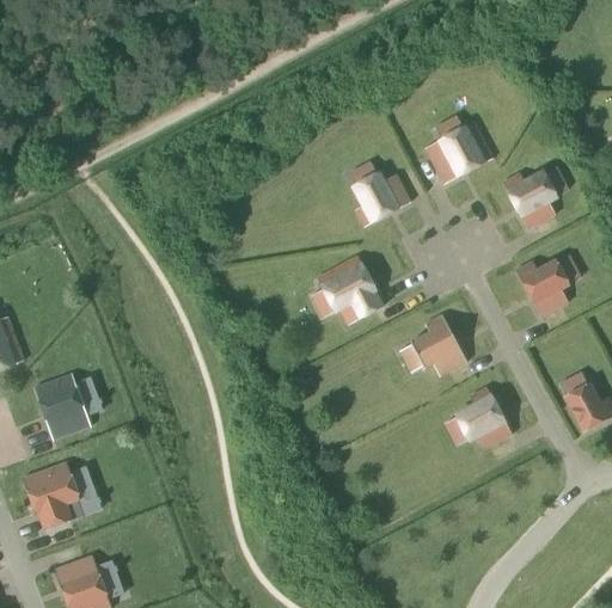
[(475,122),(424,148),(444,183),(494,157),(475,122)]
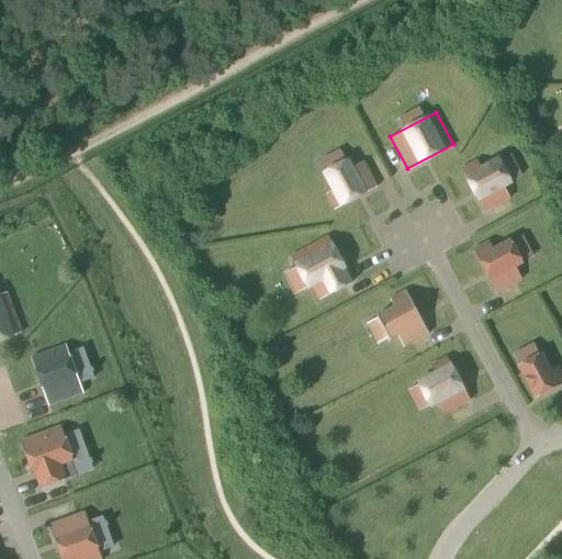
[(462,166),(485,209),(509,196),(504,185),(513,180),(499,156),(482,166),(478,157),(462,166)]
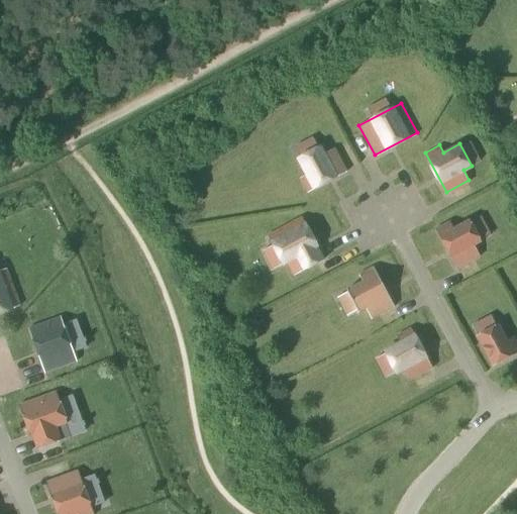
[(308,191),(347,170),(335,146),(325,152),(321,144),(298,157),(307,174),(300,177),(308,191)]
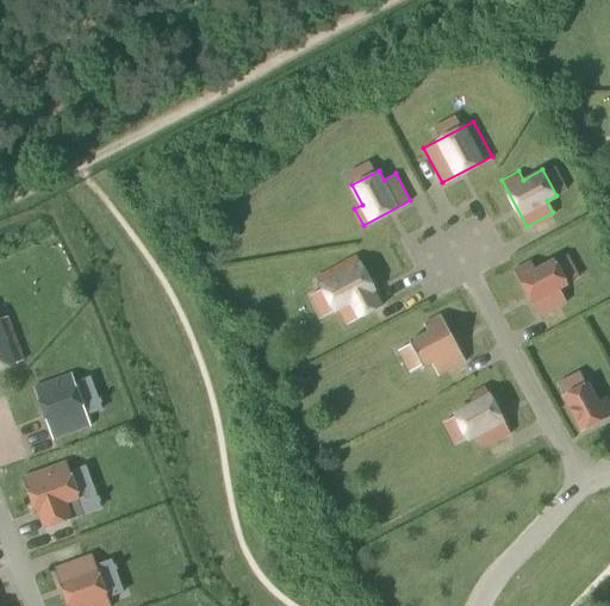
[(381,305),(356,254),(316,274),(335,311),(340,308),(346,322),(381,305)]
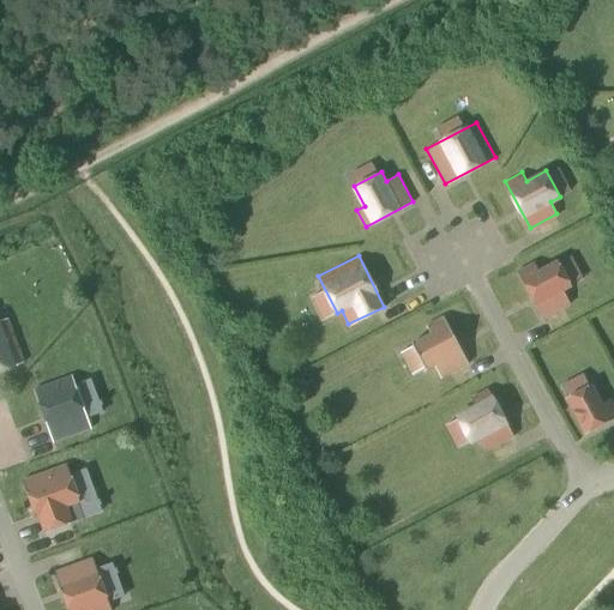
[(518,269),(543,318),(571,303),(564,290),(572,285),(558,259),(540,269),(535,260),(518,269)]
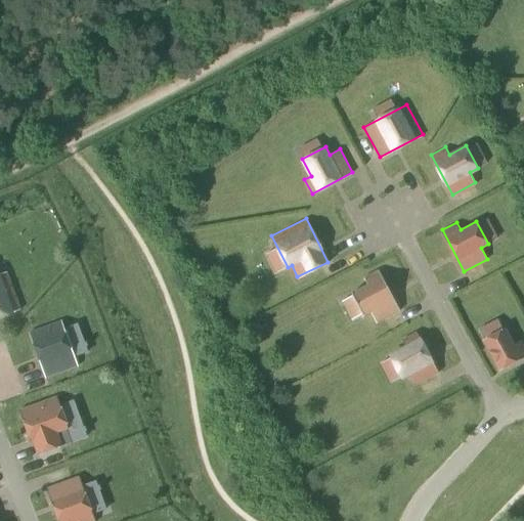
[(399,309),(379,269),(364,276),(368,285),(352,293),(363,315),(372,311),(377,320),(399,309)]
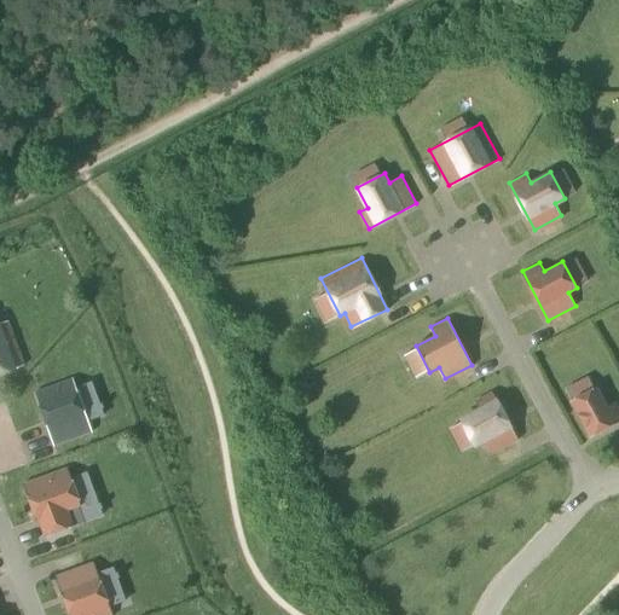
[(0,371),(23,364),(6,319),(0,321),(0,371)]
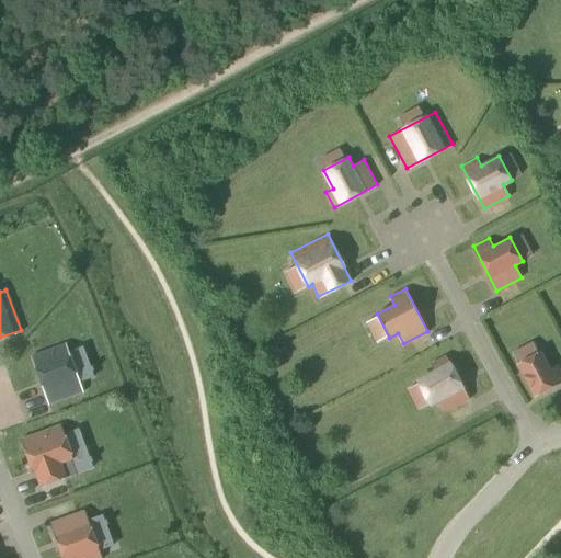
[(31,355),(48,402),(83,390),(66,342),(31,355)]
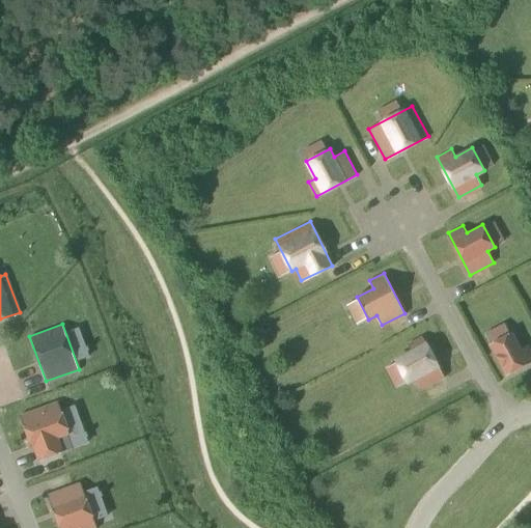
[(490,343),(506,376),(530,362),(530,348),(529,343),(521,348),(512,332),(490,343)]
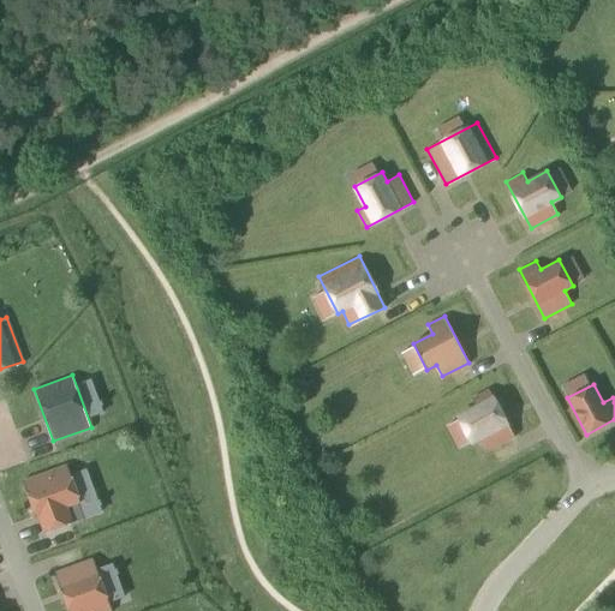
[(514,435),(489,388),(472,397),(477,405),(458,415),(472,442),(481,437),(487,449),(514,435)]
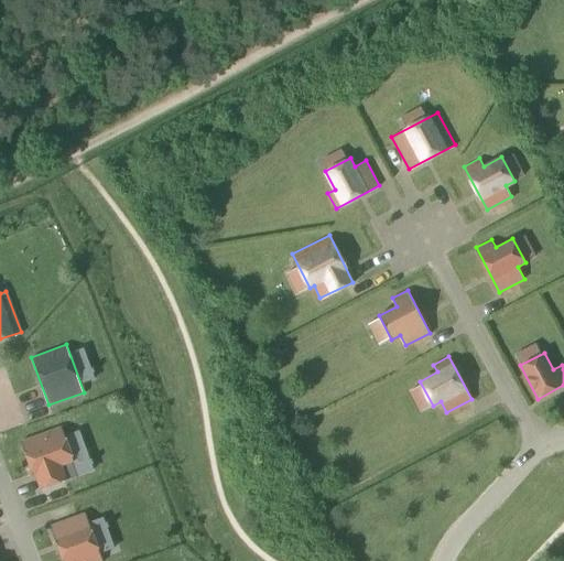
[(61,425),(21,441),(33,474),(35,474),(41,488),(77,475),(72,461),(74,460),(61,425)]
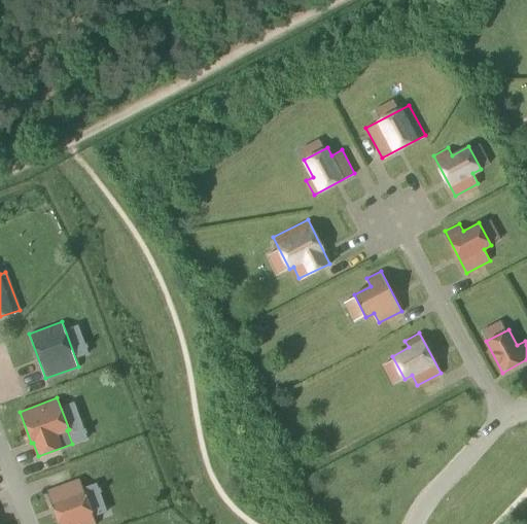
[(79,478),(46,490),(59,523),(93,523),(96,523),(79,478)]
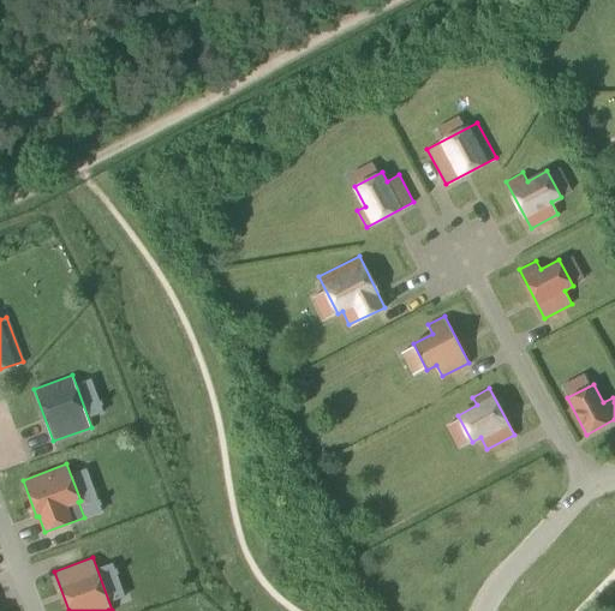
All buildings are outlined.
